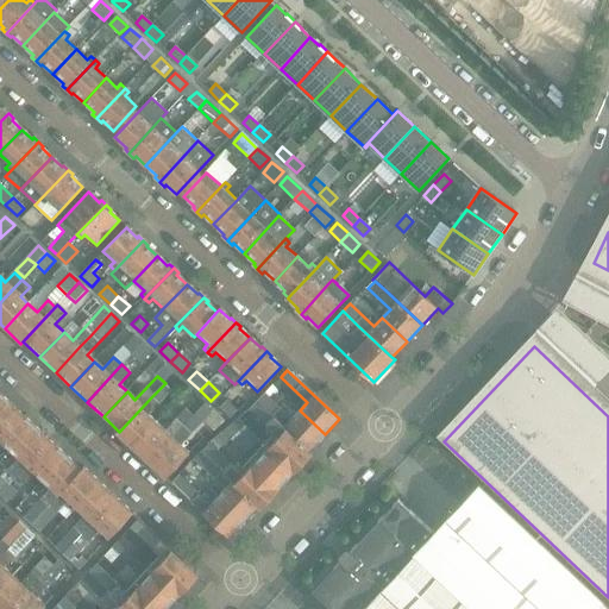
[(148,416),(158,405),(173,390),(165,383),(151,397),(119,432),(117,434),(132,449),(156,424),(148,416)]
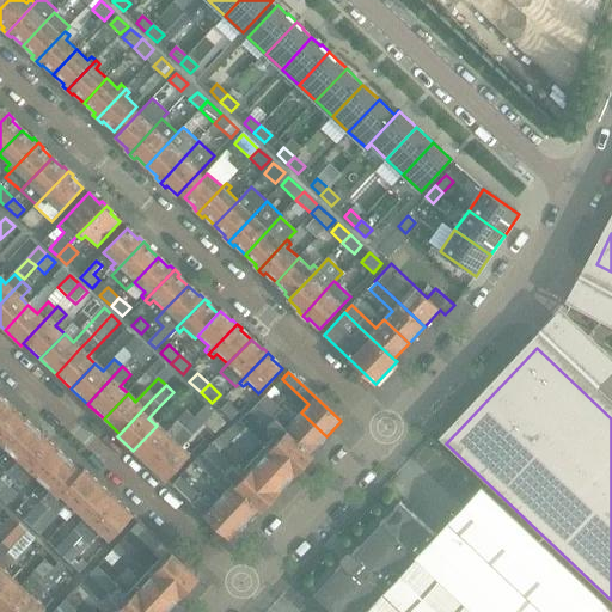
[(326,436),(301,412),(292,422),(276,407),(279,405),(267,395),(257,404),(275,420),(310,453),(326,436)]
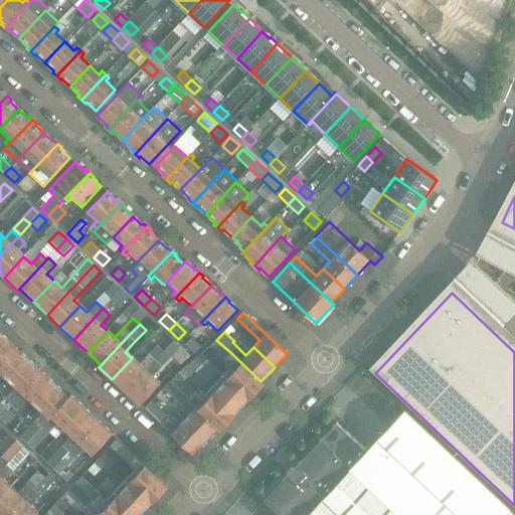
[(2,334),(0,336),(0,364),(16,347),(2,334)]
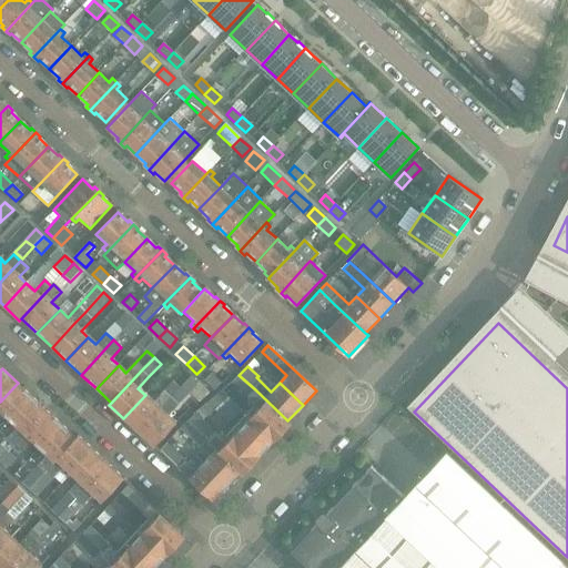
[(222,383),(211,373),(204,381),(214,391),(222,383)]
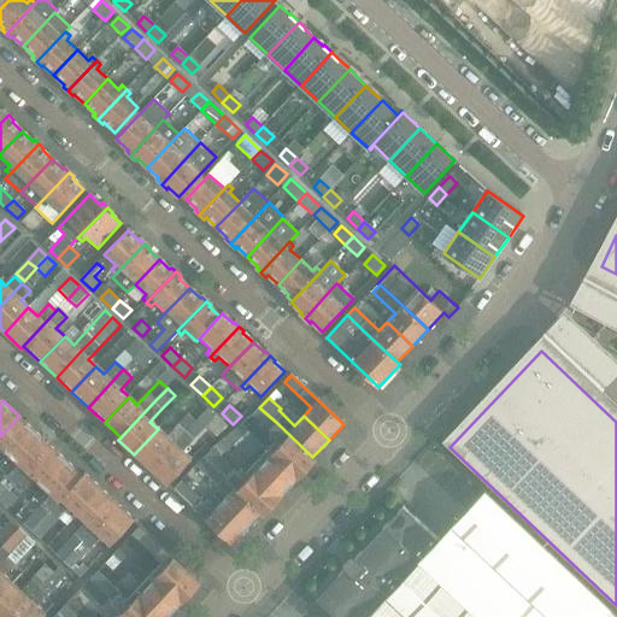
[(206,427),(216,415),(209,407),(198,418),(206,427)]
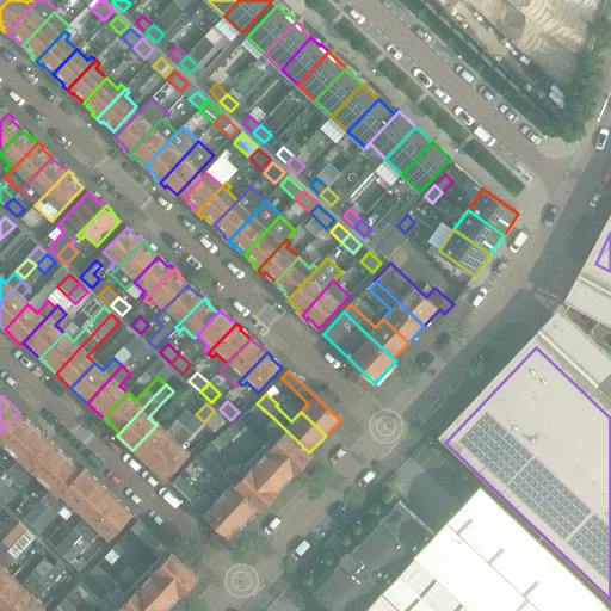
[(309,452),(275,419),(257,403),(250,411),(278,438),(260,457),(287,482),(313,455),(309,452)]
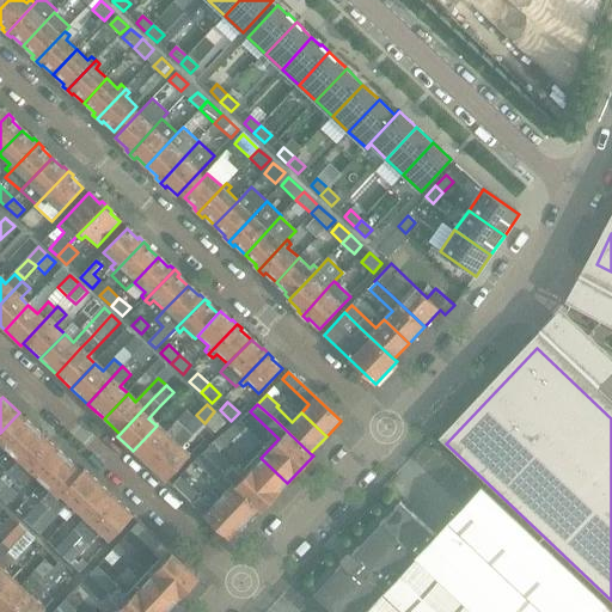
[(150,466),(172,441),(184,429),(195,417),(187,410),(165,434),(157,426),(133,451),(150,466)]
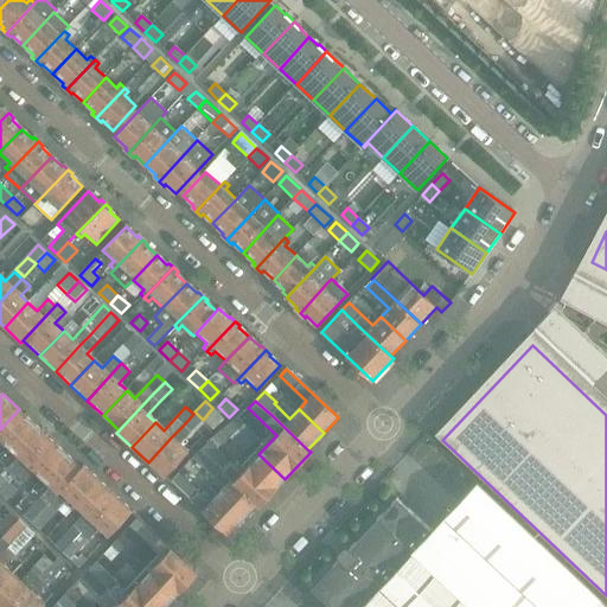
[(19,409),(0,429),(0,445),(4,441),(12,449),(36,425),(19,409)]
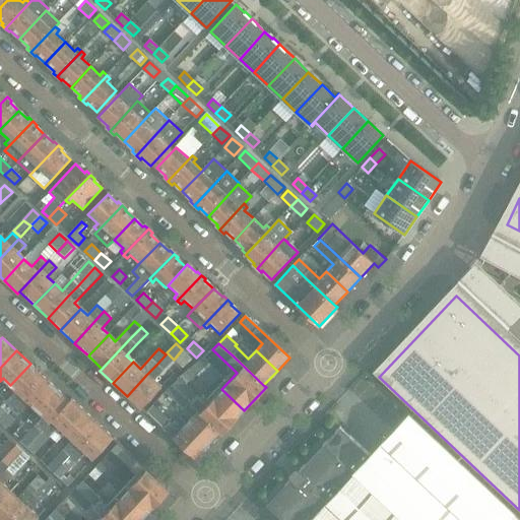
[(200,373),(210,364),(204,355),(194,365),(200,373)]
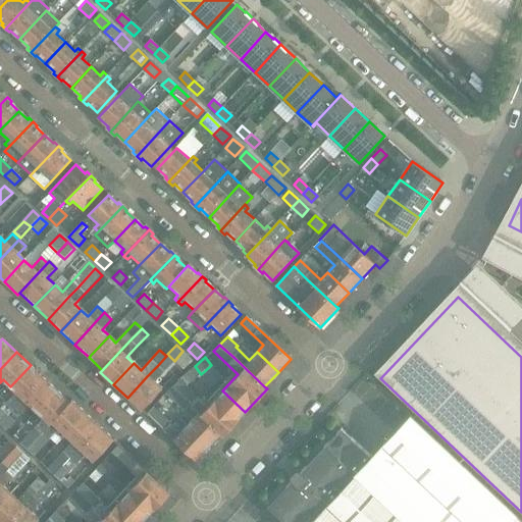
[(0,423),(14,409),(44,377),(31,365),(10,386),(17,393),(8,403),(6,402),(0,408),(0,423)]
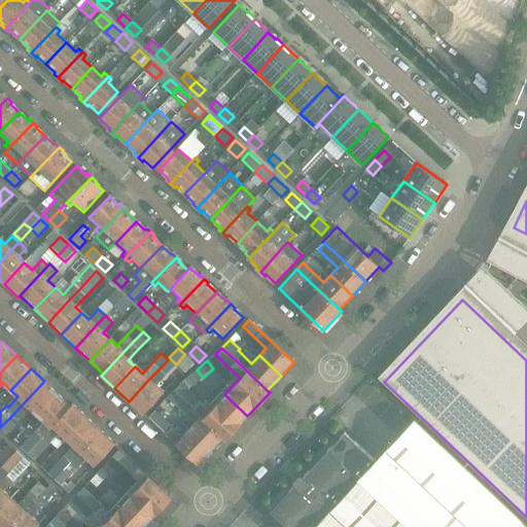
[(143,415),(164,393),(156,386),(165,376),(159,370),(148,380),(129,401),(143,415)]
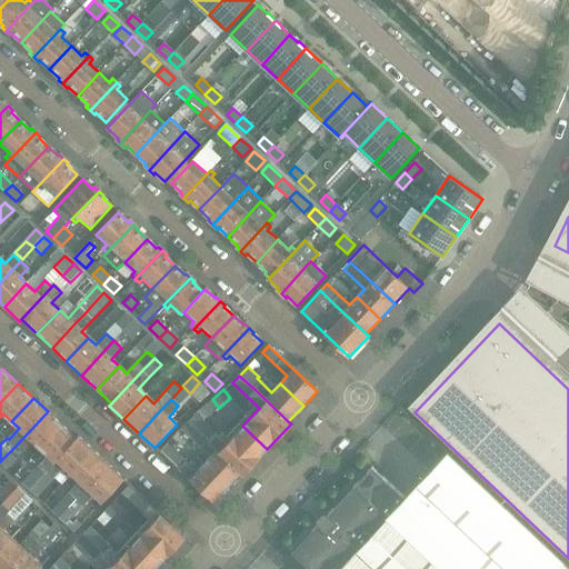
[(16,446),(22,452),(33,441),(41,448),(62,426),(48,411),(16,446)]
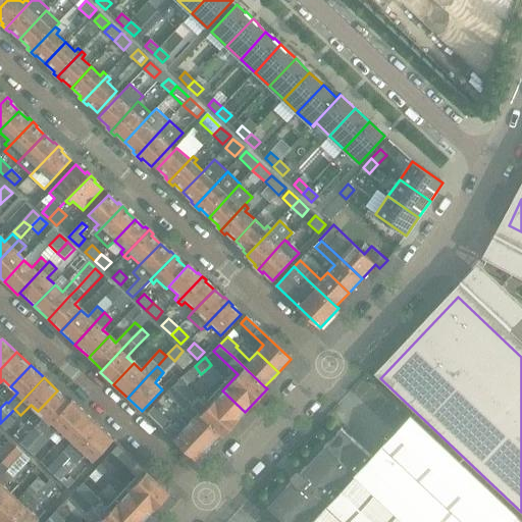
[(221,433),(192,405),(171,386),(165,394),(194,420),(187,426),(208,447),(221,433)]
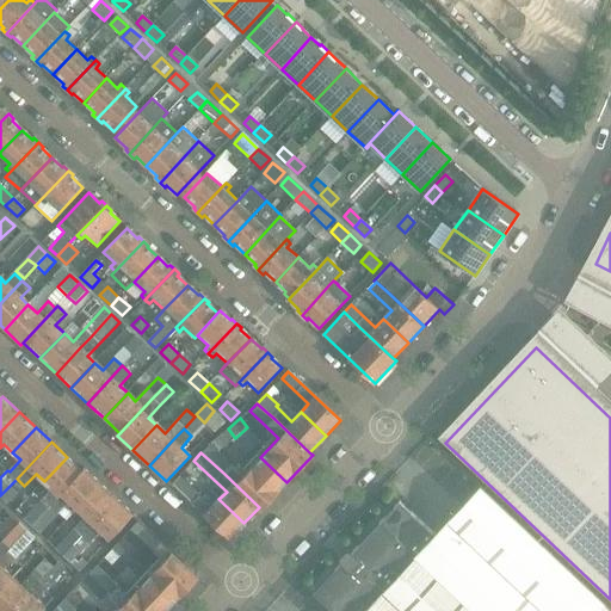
[(32,526),(84,471),(67,457),(44,481),(53,489),(24,519),(32,526)]
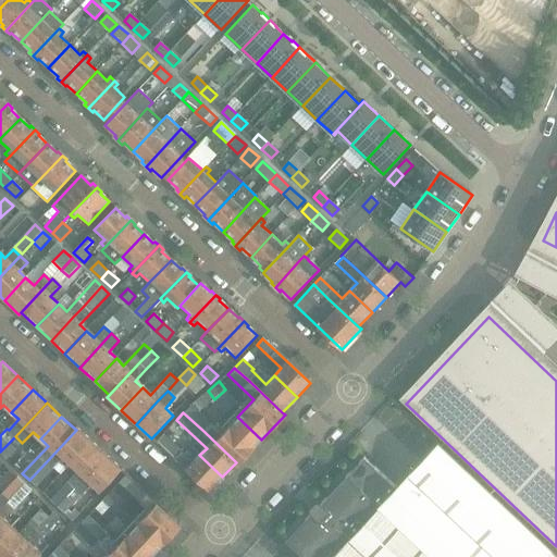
[(205,432),(236,462),(238,465),(261,440),(237,417),(221,434),(211,424),(205,432)]
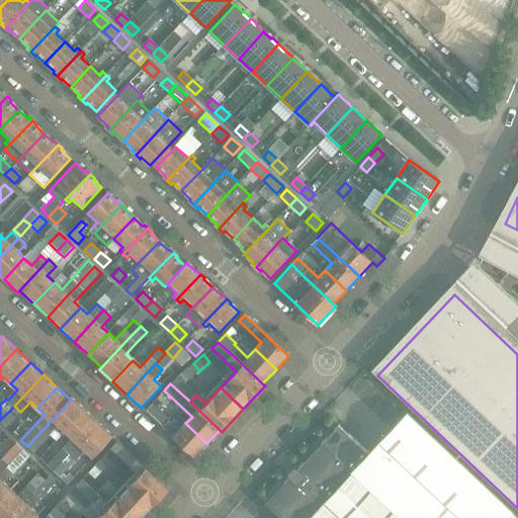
[(33,453),(60,425),(67,431),(86,411),(72,398),(71,400),(27,446),(26,447),(33,453)]
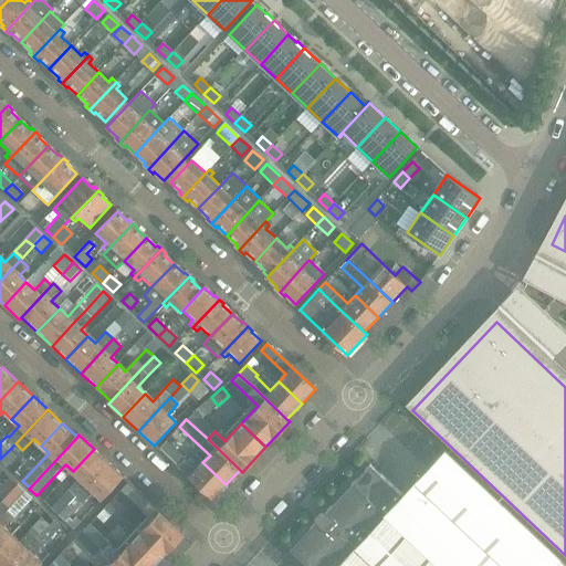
[(226,484),(202,462),(195,470),(185,460),(166,442),(158,450),(211,500),(226,484)]
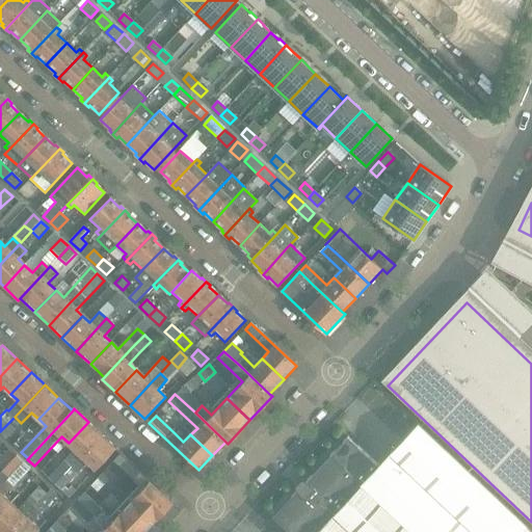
[(55,485),(102,435),(88,422),(69,443),(76,450),(48,478),(55,485)]
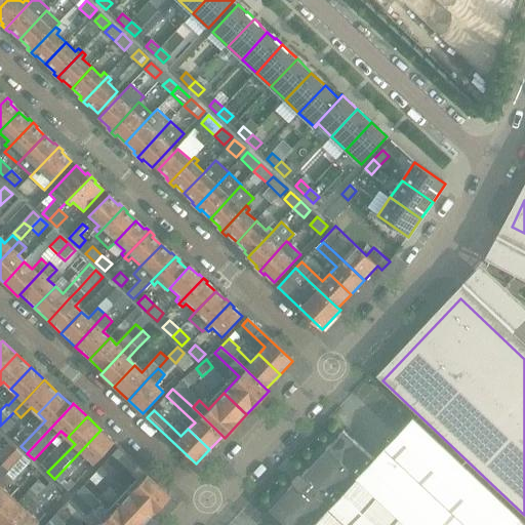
[(524,524),(524,523),(412,417),(373,459),(356,478),(405,524),(524,524)]
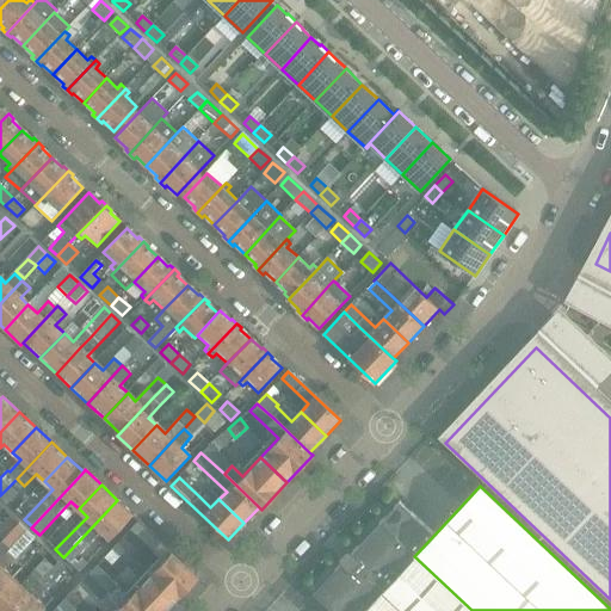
[(111,541),(134,516),(117,500),(63,557),(80,573),(88,563),(82,559),(79,562),(75,560),(102,531),(111,541)]
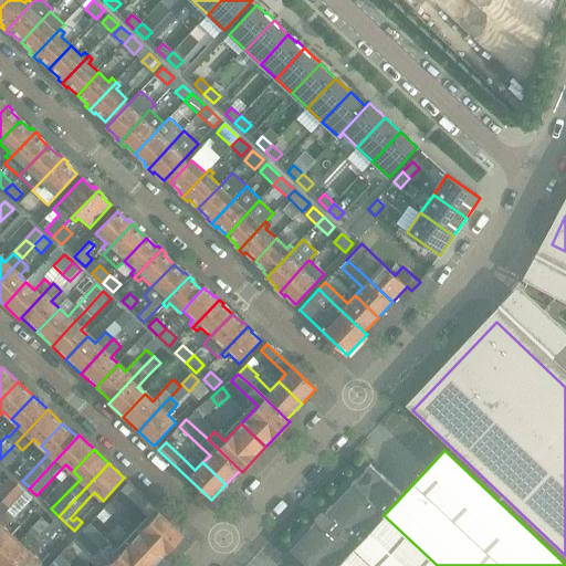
[(437,565),(384,515),(402,495),(370,464),(326,511),(321,511),(315,516),(315,522),(290,549),(307,565),(437,565)]
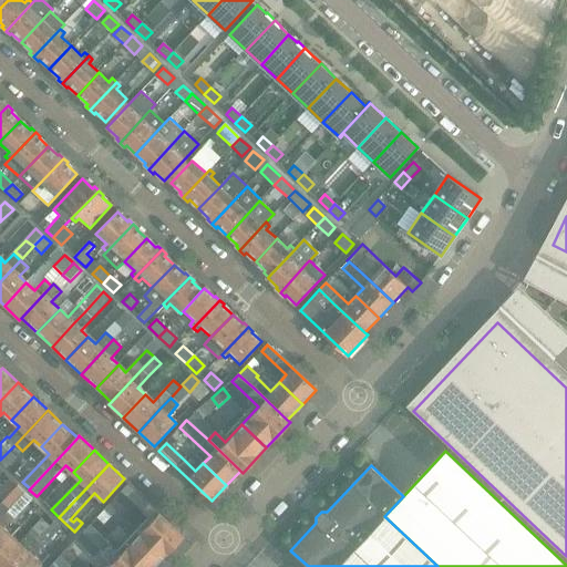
[(185,535),(151,503),(130,484),(121,492),(143,512),(144,511),(154,519),(145,529),(169,552),(185,535)]
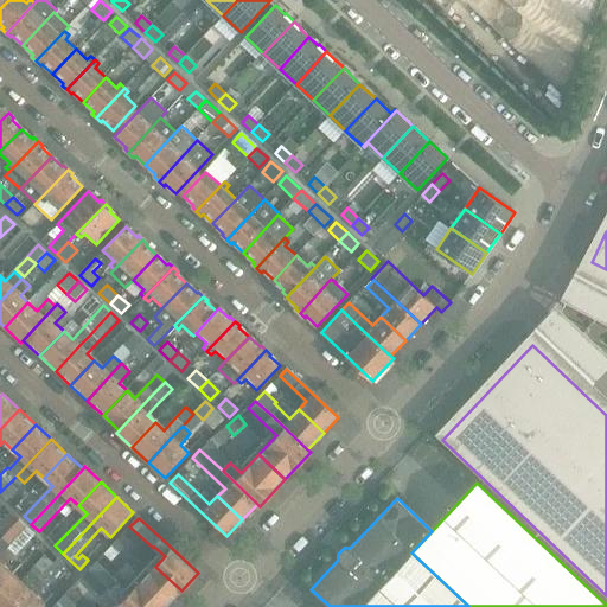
[(0,556),(10,548),(27,529),(19,521),(0,542),(0,556)]
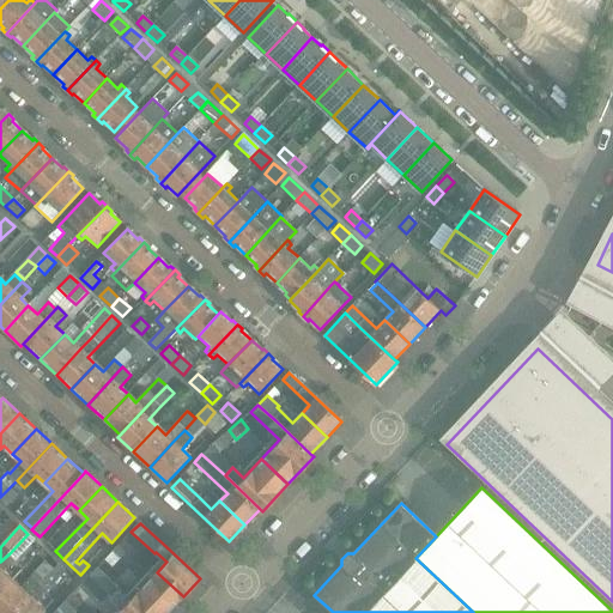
[(6,571),(17,560),(35,541),(28,534),(10,553),(0,562),(0,594),(14,578),(6,571)]
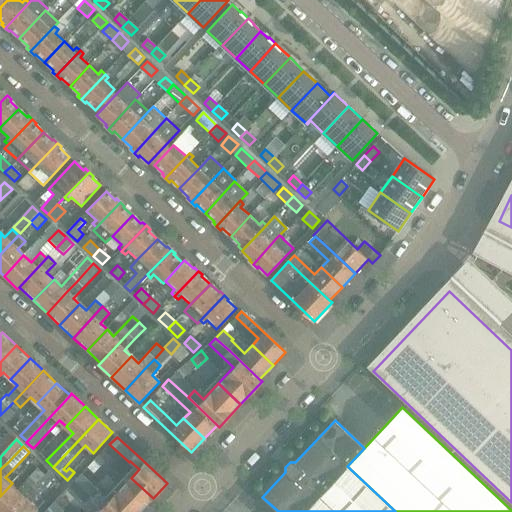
[(101,467),(110,457),(103,450),(94,460),(101,467)]
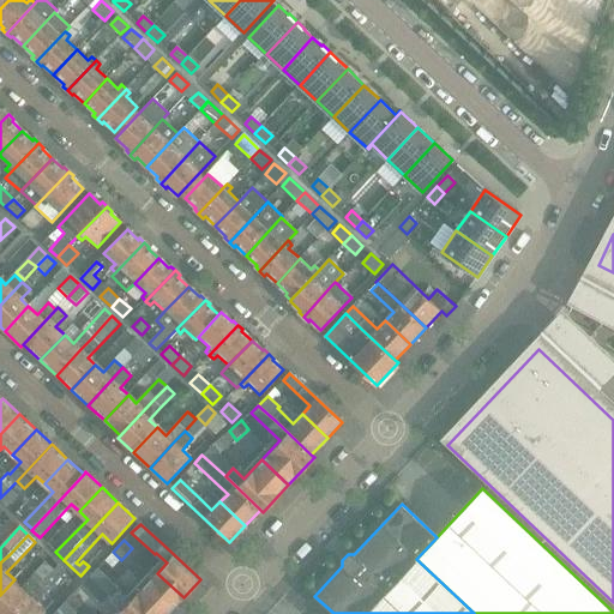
[(0,595),(0,613),(13,613),(54,570),(44,561),(32,575),(35,577),(24,588),(14,579),(0,595)]
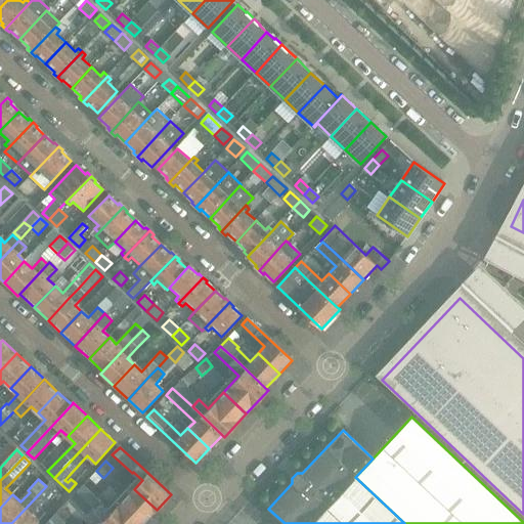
[(11,523),(37,523),(40,521),(33,514),(41,505),(56,488),(50,482),(46,486),(11,523)]
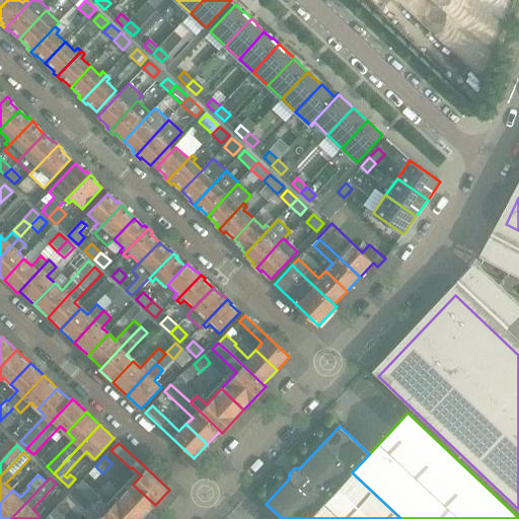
[(110,508),(106,504),(82,480),(75,488),(95,506),(108,518),(140,518),(119,499),(110,508)]
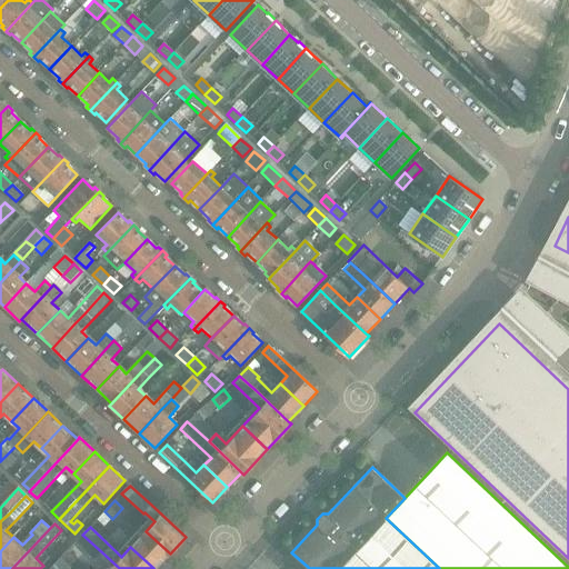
[(155,568),(170,553),(146,531),(130,547),(153,568),(155,568)]
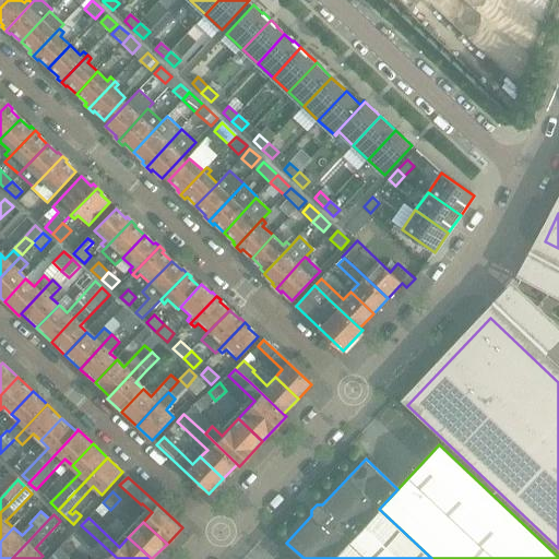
[(117,558),(103,545),(81,525),(73,533),(92,551),(93,550),(103,558),(117,558)]
